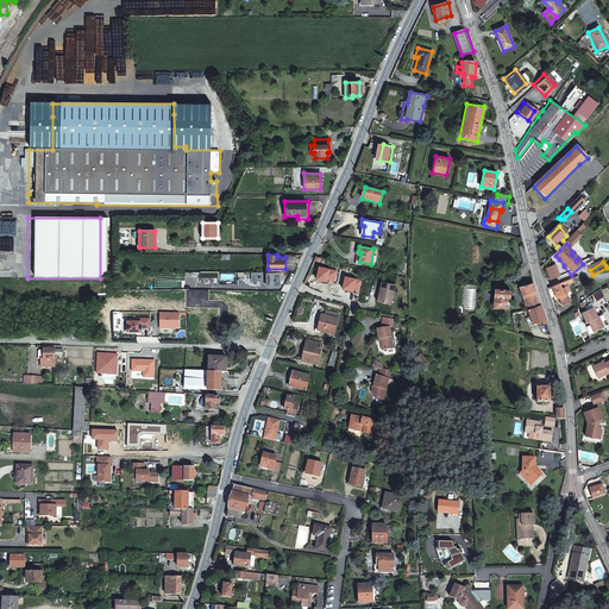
[(334,269),(328,268),(325,280),(331,281),(334,269)]
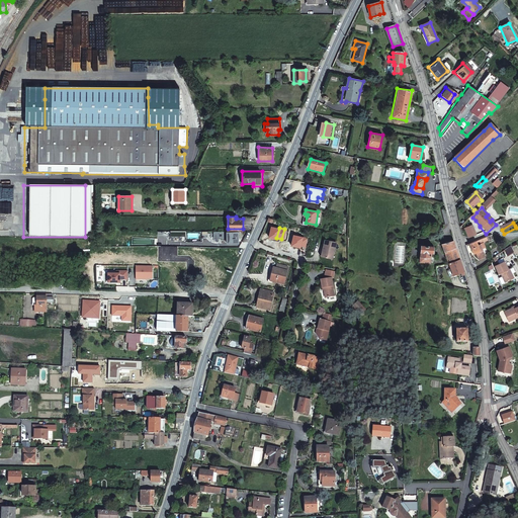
[(238,232),(227,232),(227,243),(239,243),(238,232)]
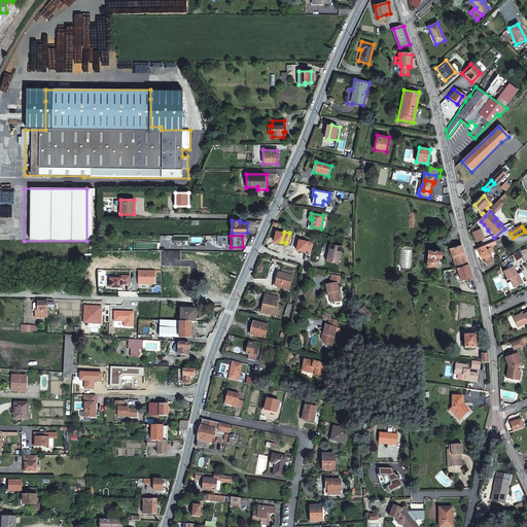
[(343,246),(332,244),(329,254),(332,254),(330,261),(340,264),(343,246)]
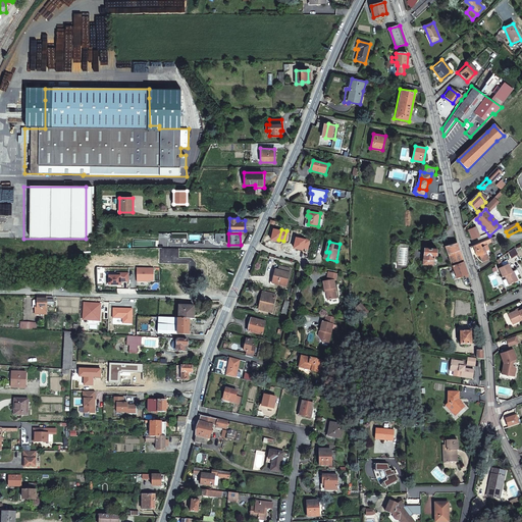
[(460,250),(458,243),(446,247),(453,266),(464,262),(460,250)]
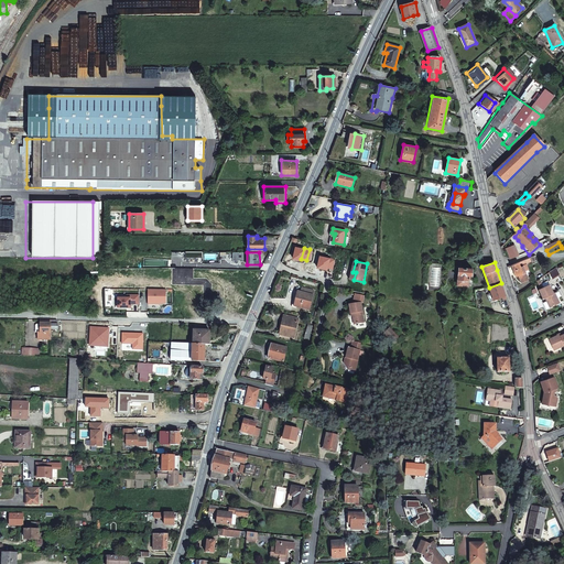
[(524,269),(520,270),(519,268),(519,264),(511,267),(516,278),(518,277),(520,283),(528,281),(524,269)]
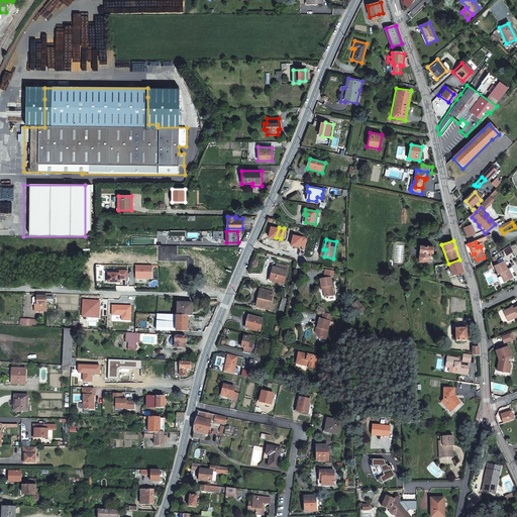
[(421,245),(419,262),(425,263),(429,263),(430,252),(432,252),(432,246),(421,245)]
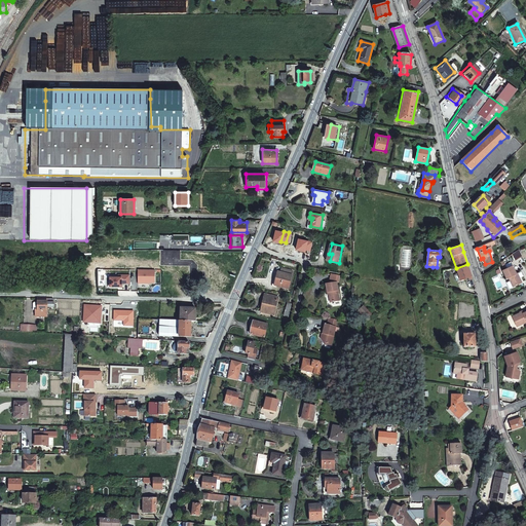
[(518,251),(511,256),(514,262),(521,258),(518,251)]
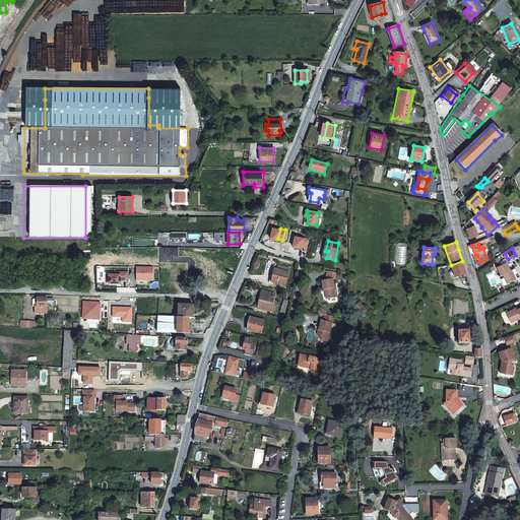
[(462,261),(451,265),(456,277),(466,273),(462,261)]
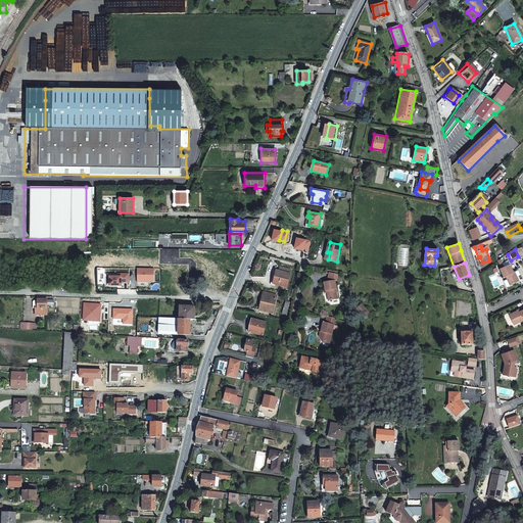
[(507,281),(510,287),(519,282),(514,273),(512,273),(509,265),(500,269),(504,277),(505,277),(507,276),(509,281),(507,281)]
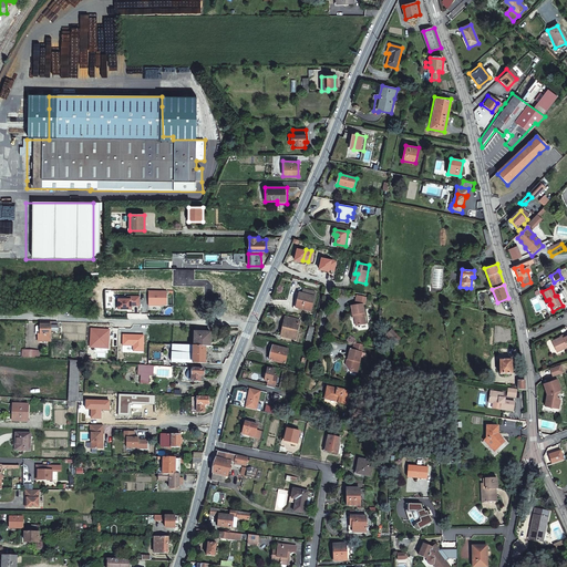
[(298,300),(299,300),(298,308),(312,311),(316,292),(303,289),(303,294),(299,294),(298,300)]
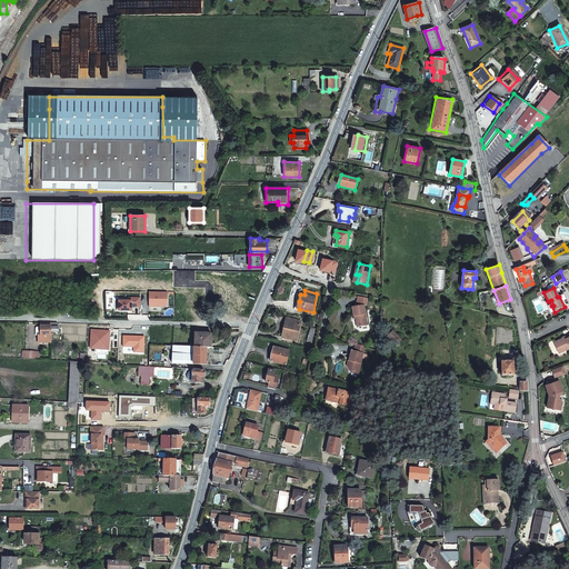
[(168,292),(149,292),(149,308),(168,307),(168,292)]
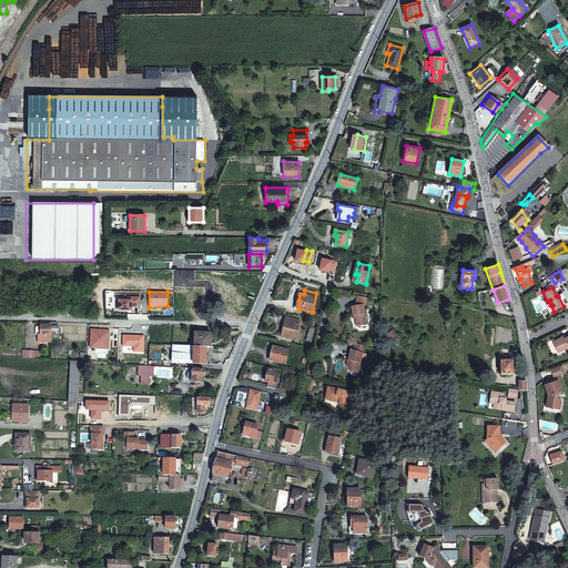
[(358,306),(354,307),(355,315),(356,315),(357,318),(357,326),(368,325),(366,307),(367,307),(369,297),(361,295),(358,306)]
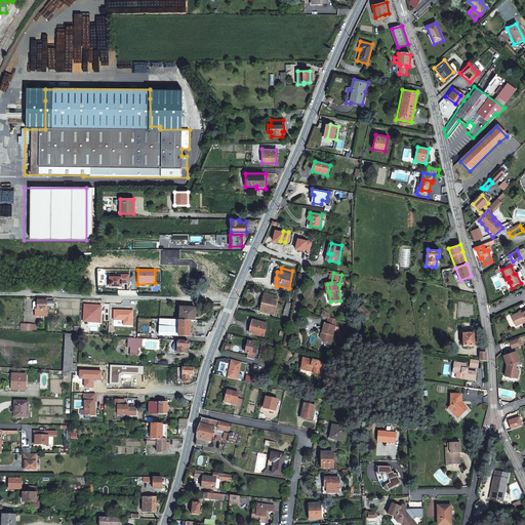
[(118,275),(118,277),(109,277),(109,287),(122,287),(122,283),(130,283),(129,274),(118,275)]
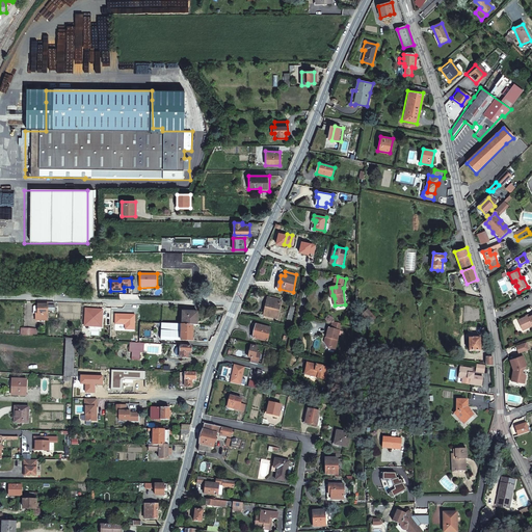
[(282,301),(268,298),(264,315),(276,319),(282,301)]
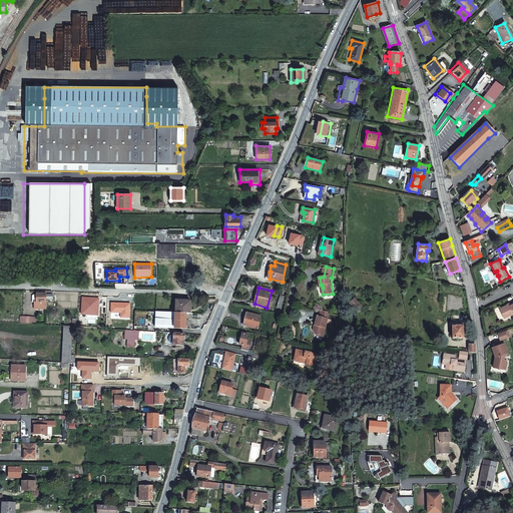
[(37,292),(37,296),(33,296),(32,297),(32,303),(34,303),(34,310),(46,310),(47,308),(47,303),(47,300),(47,292),(37,292)]
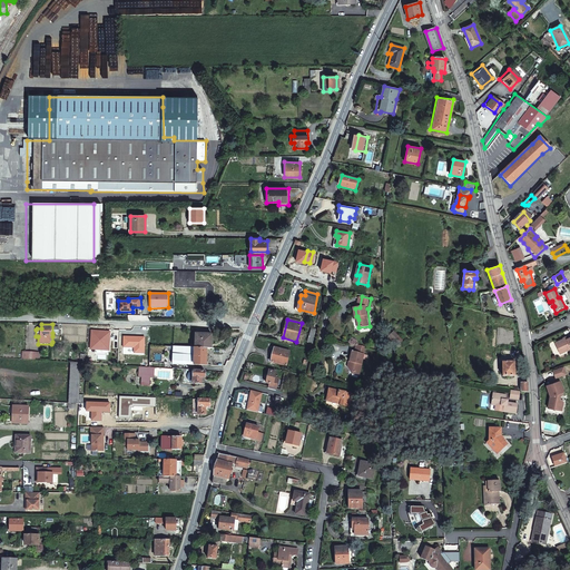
[(110,332),(91,331),(90,349),(109,350),(110,332)]
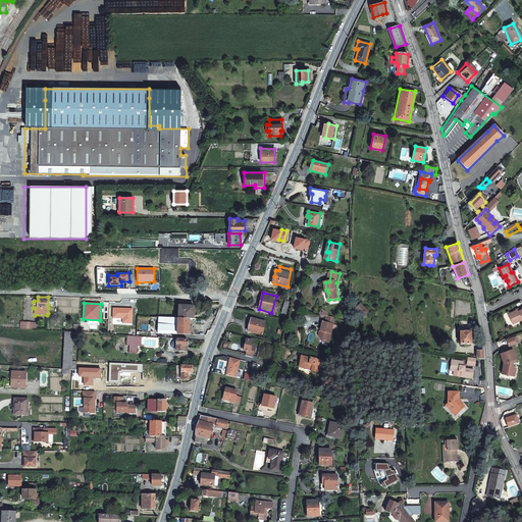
[(368,311),(361,304),(356,309),(363,316),(368,311)]
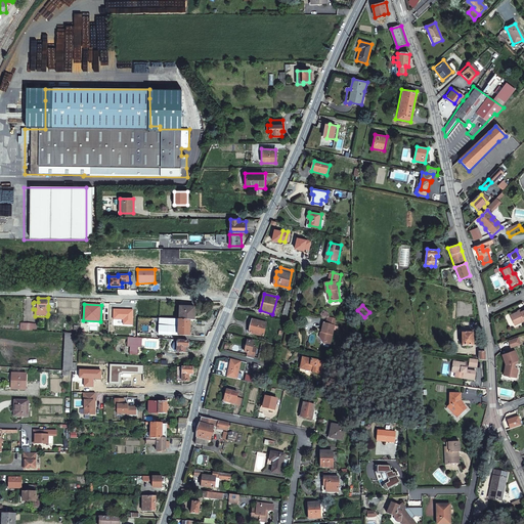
[(195,307),(180,306),(180,319),(179,319),(178,335),(190,335),(191,319),(195,319),(195,307)]
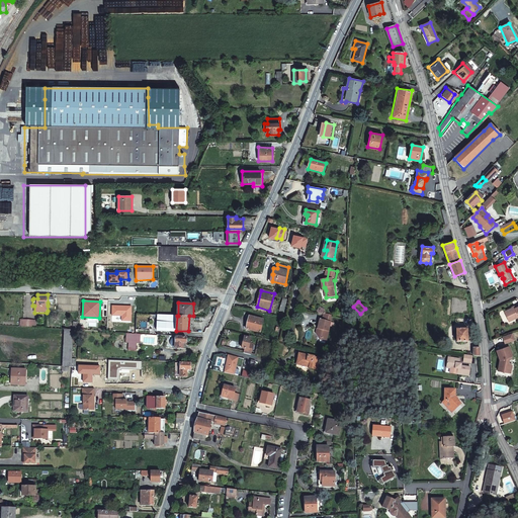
[(515,317),(517,315),(517,304),(512,307),(511,306),(501,310),(505,319),(514,315),(515,317)]
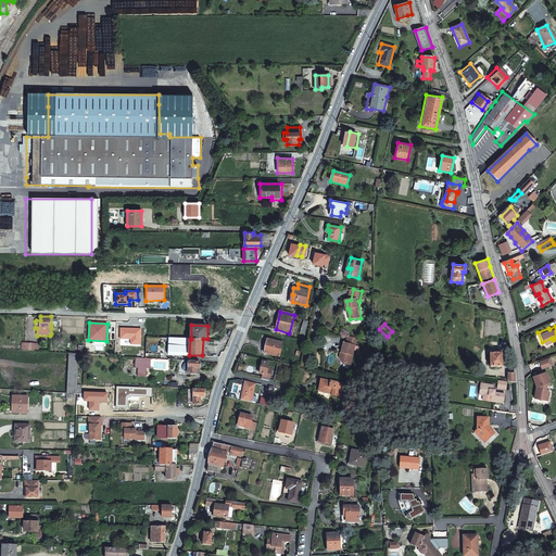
[(141,328),(121,328),(119,339),(130,340),(130,344),(141,344),(141,328)]
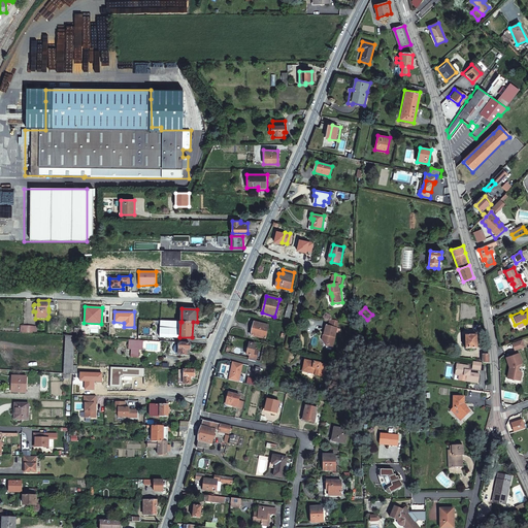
[(326,326),(324,335),(326,335),(325,338),(322,340),(326,345),(328,344),(334,347),(336,337),(335,337),(339,322),(331,320),(329,326),(326,326)]
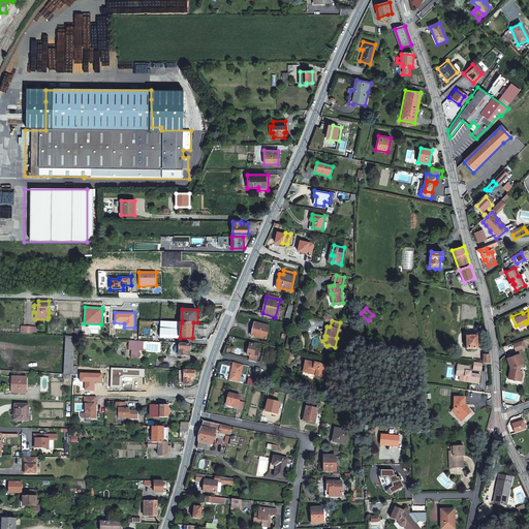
[(179,355),(180,344),(180,338),(181,322),(181,321),(163,321),(162,332),(159,332),(159,342),(166,342),(169,342),(169,354),(179,355)]
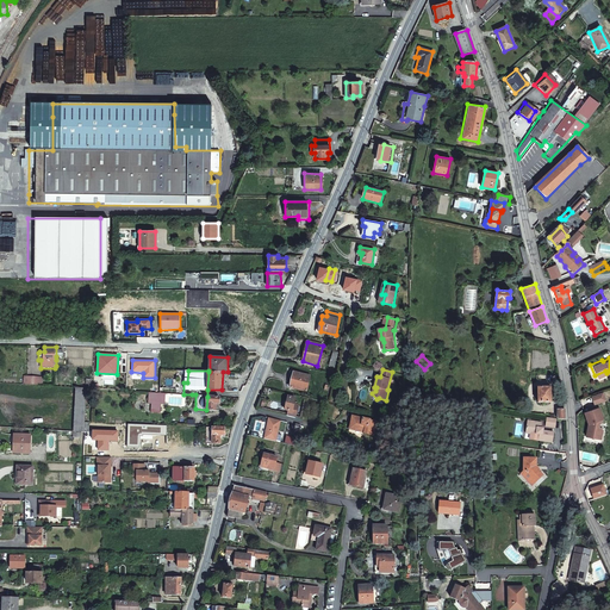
[(310,377),(294,372),(290,387),(306,391),(310,377)]
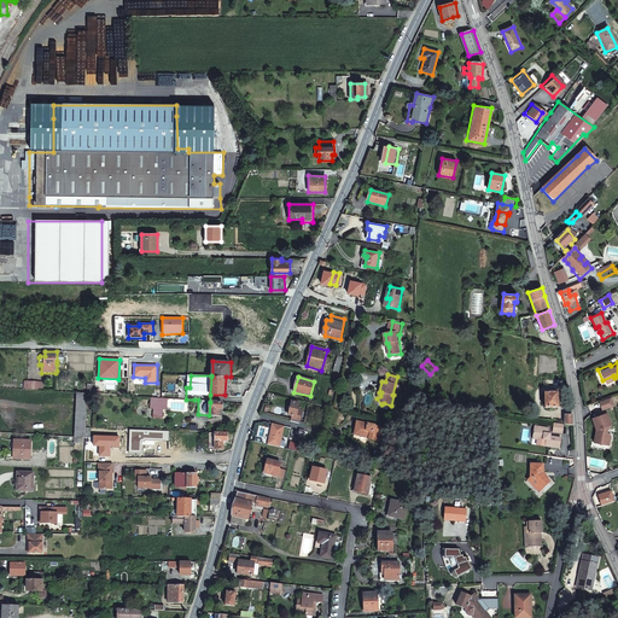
[(88,392),(77,392),(75,436),(86,437),(86,427),(88,392)]
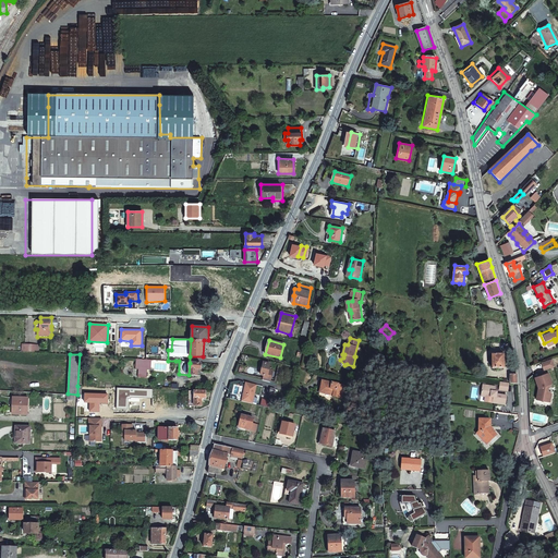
[(505,368),(505,355),(492,355),(493,370),(505,368)]
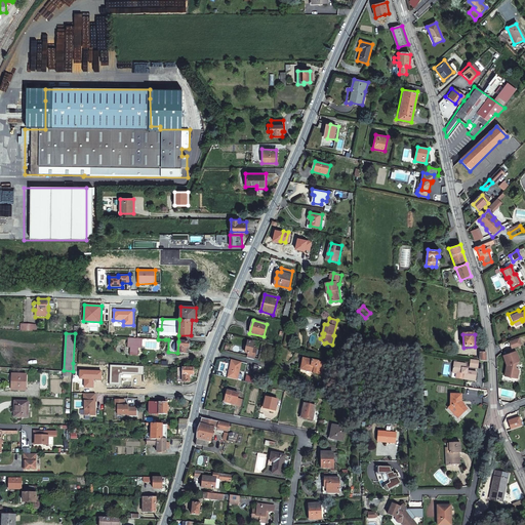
[(507,349),(519,345),(516,336),(503,340),(507,349)]
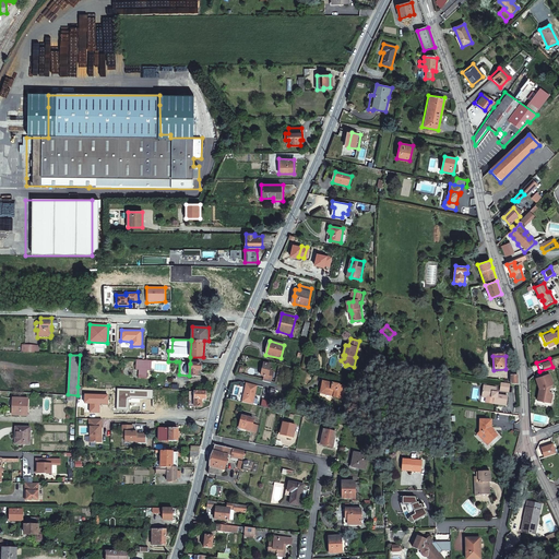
[(137,359),(135,369),(139,369),(139,377),(146,378),(147,370),(151,370),(152,360),(137,359)]
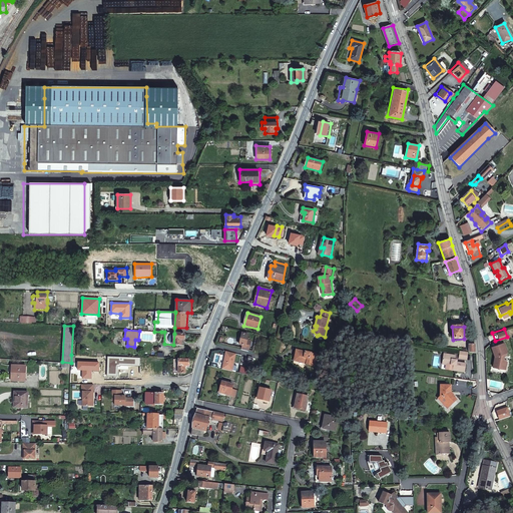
[(239,344),(242,345),(241,349),(248,351),(251,341),(247,340),(248,335),(242,333),(239,344)]
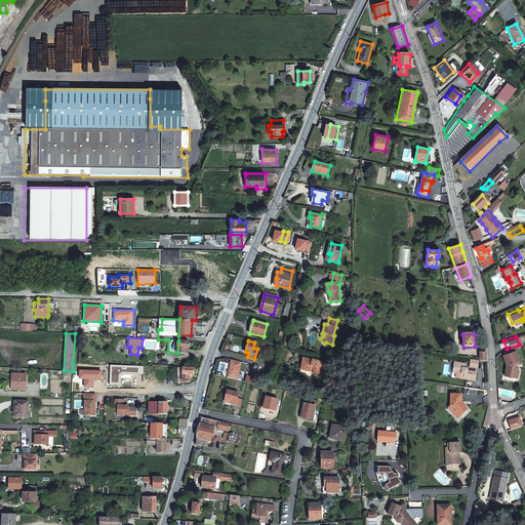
[(189,341),(178,341),(177,353),(188,354),(189,341)]
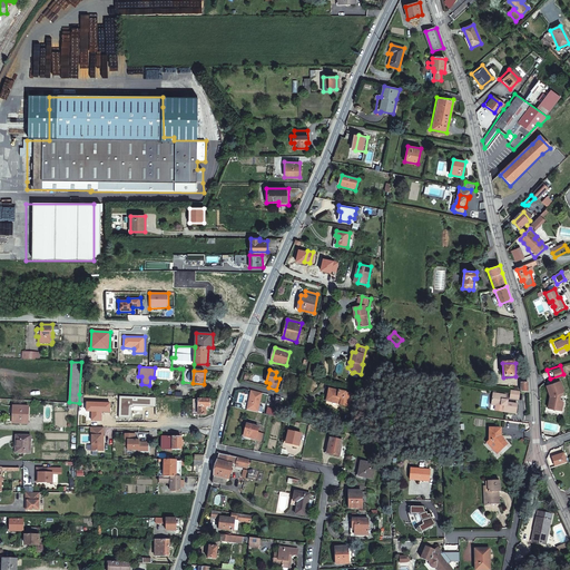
[(547,408),(558,409),(559,399),(558,397),(558,394),(561,393),(561,390),(562,390),(558,380),(544,385),(549,395),(547,408)]
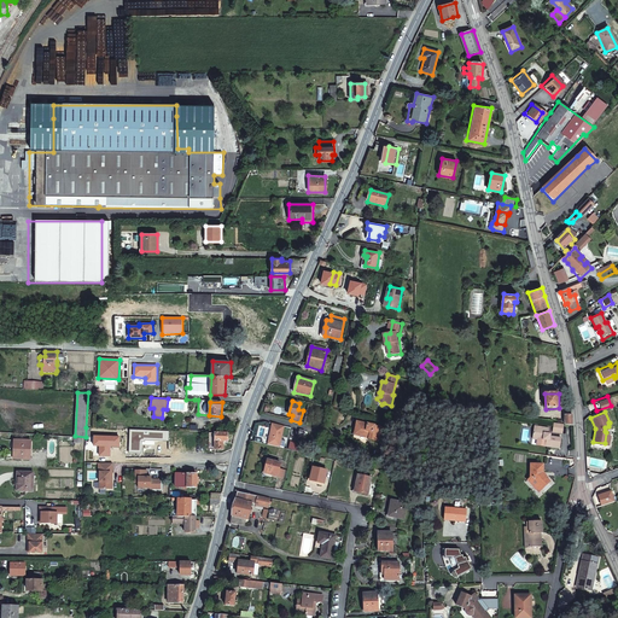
[(385,429),(357,421),(355,435),(371,438),(371,439),(383,442),(385,429)]
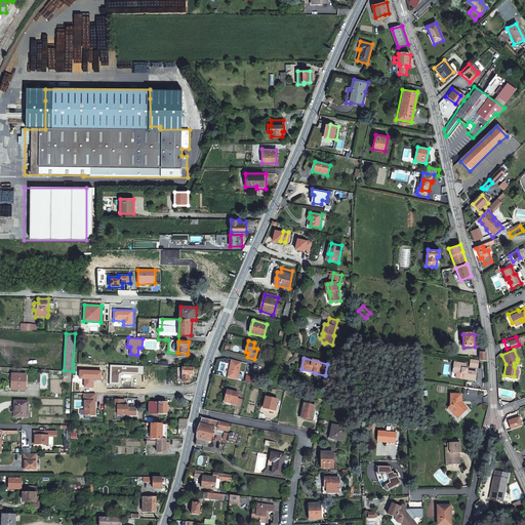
[(242,362),(231,360),(228,377),(238,379),(242,362)]
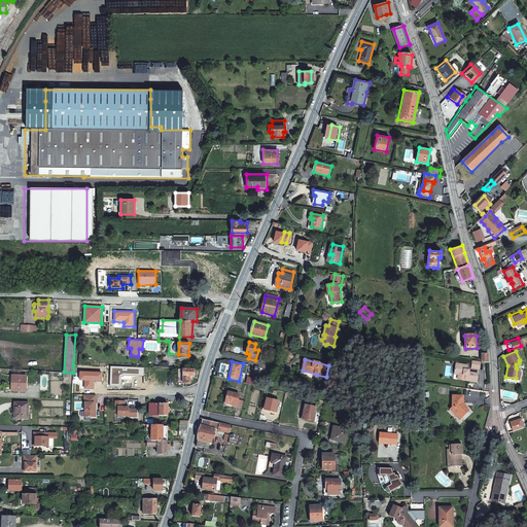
[(471,369),(479,370),(481,362),(472,361),(471,369)]
